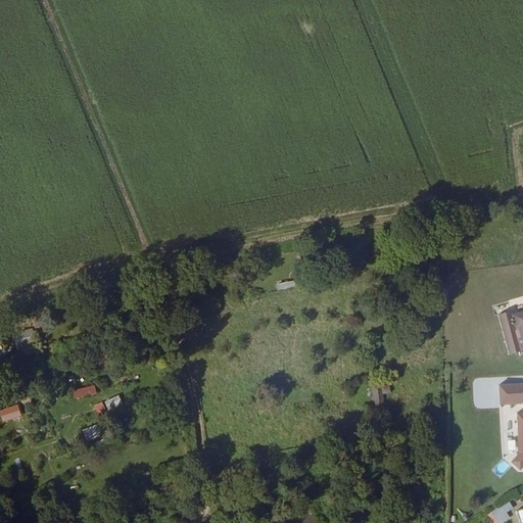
[(322,271),(320,262),(312,264),(314,273),(322,271)]
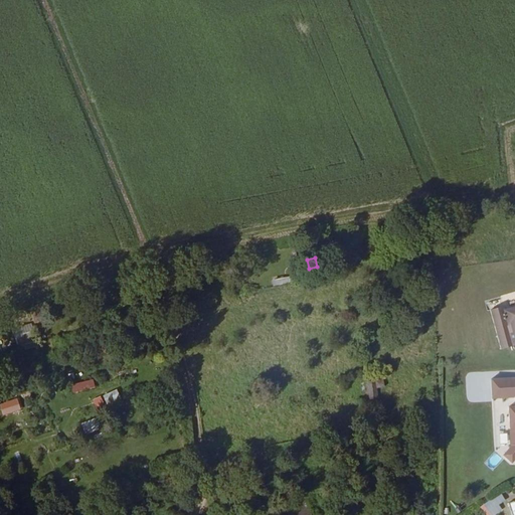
[(273,279),(274,285),(291,283),(290,276),(273,279)]
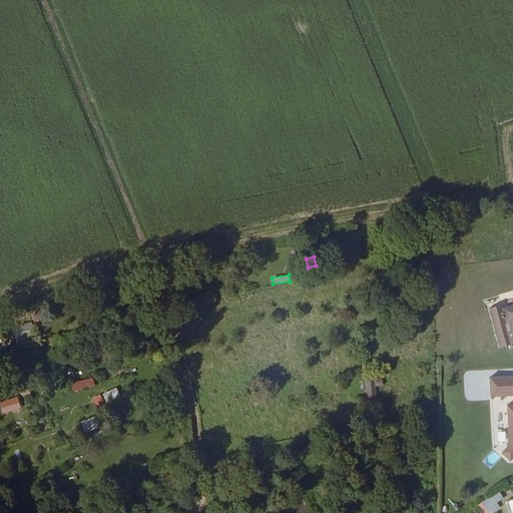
[(500,305),(487,308),(498,348),(507,345),(508,349),(512,347),(512,305),(501,308),(500,305)]
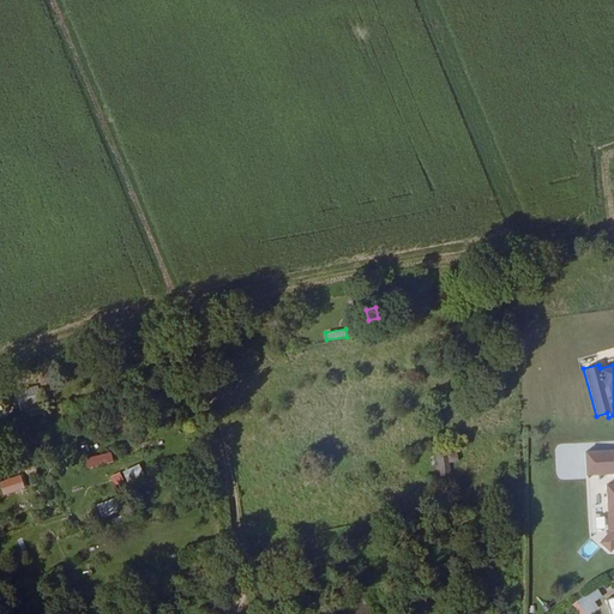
[(50,416),(47,403),(35,407),(36,409),(28,411),(30,421),(50,416)]
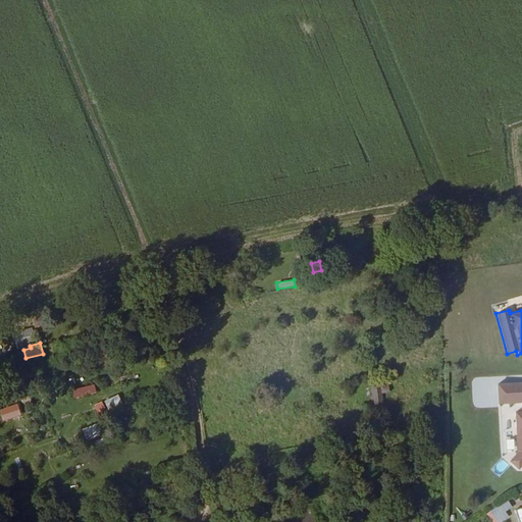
[(521,383),(498,385),(499,405),(521,403),(521,412),(517,413),(520,453),(521,454),(515,459),(514,462),(518,466),(520,466),(521,464),(521,383)]
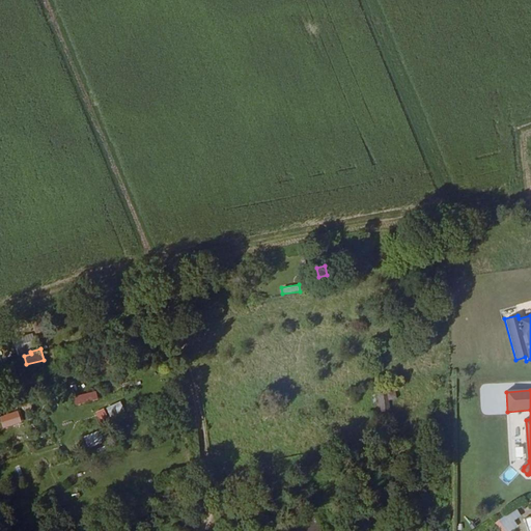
[(96,391),(74,395),(76,403),(99,400),(96,391)]
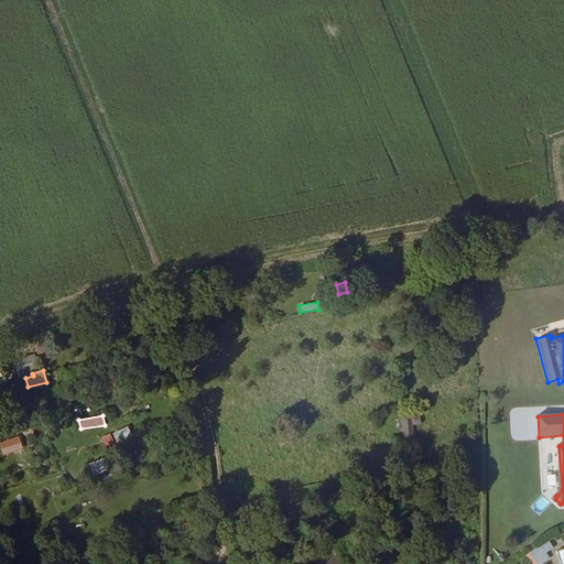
[(412,432),(419,431),(418,422),(402,425),(407,444),(414,443),(413,438),(412,432)]
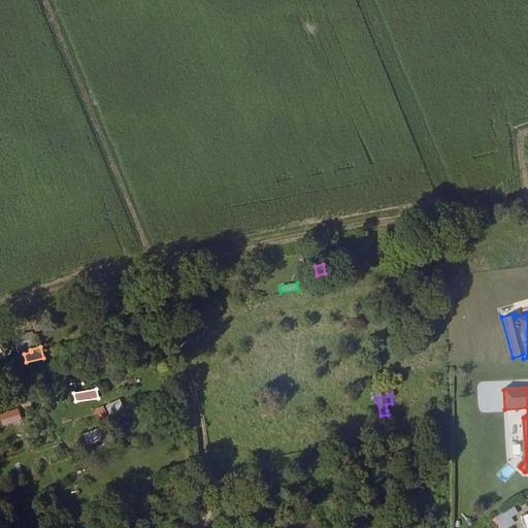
[(102,414),(120,408),(119,402),(100,407),(102,414)]
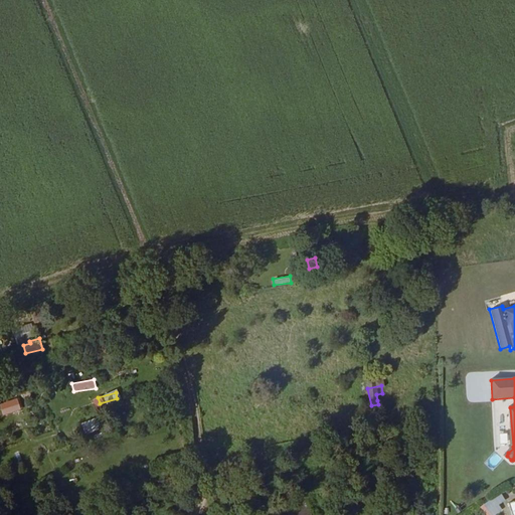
[(125,406),(122,397),(108,401),(110,410),(125,406)]
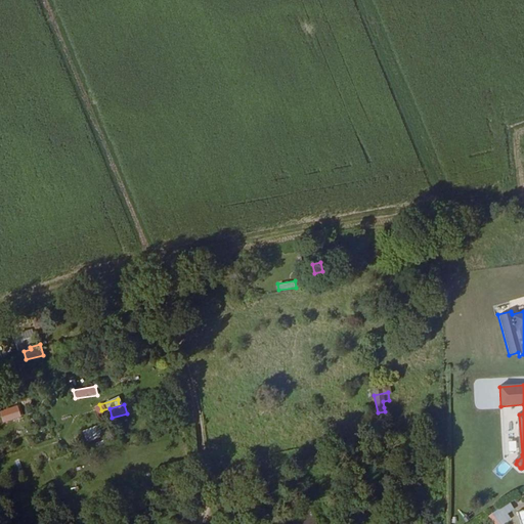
[(98,442),(95,432),(85,435),(88,445),(98,442)]
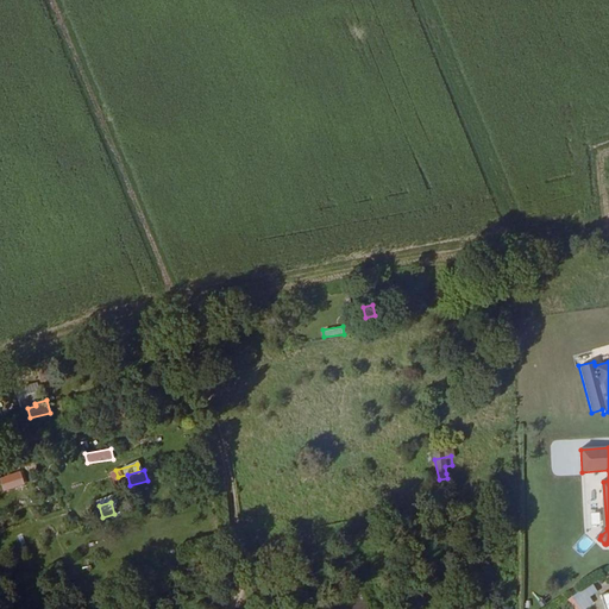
[(585,551),(594,541),(586,535),(578,545),(585,551)]
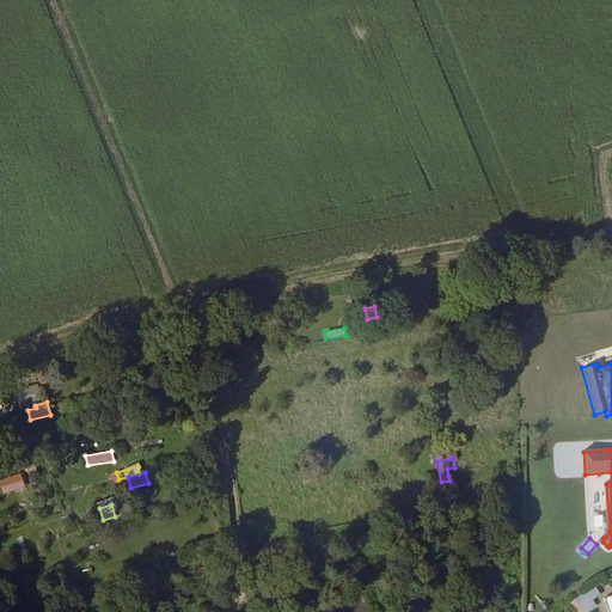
[(594,599),(601,594),(597,586),(571,600),(579,611),(587,611),(598,606),(594,599)]
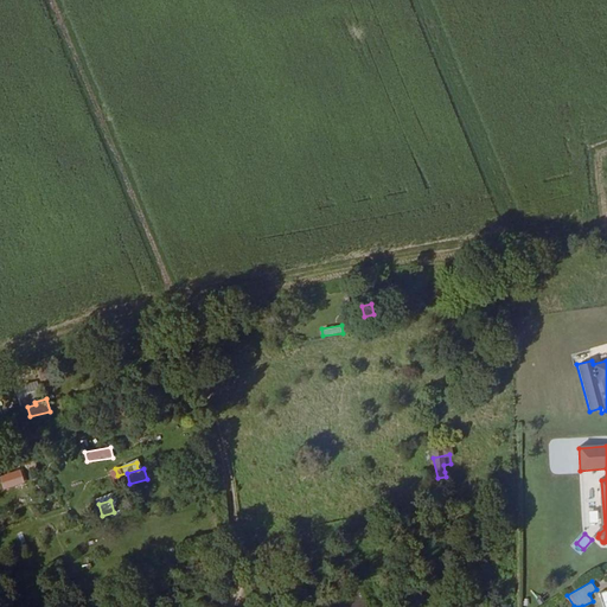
[(491,606),(490,598),(497,596),(497,594),(481,596),(483,606),(491,606)]
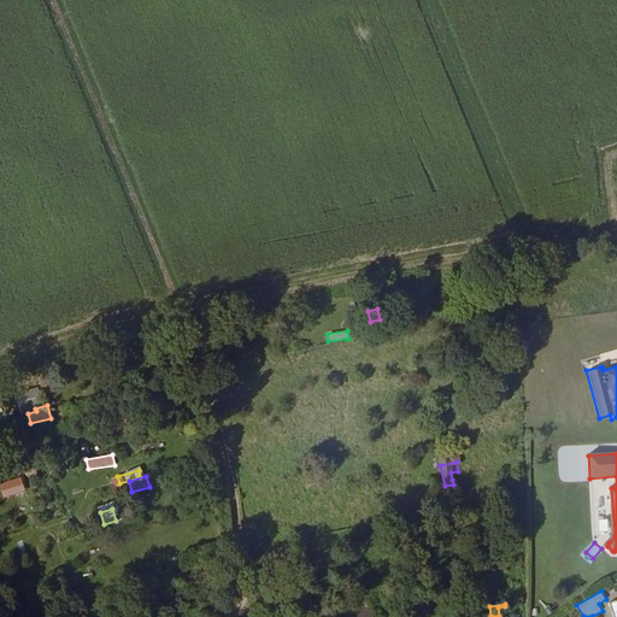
[(507,616),(505,606),(498,607),(499,616),(507,616)]
